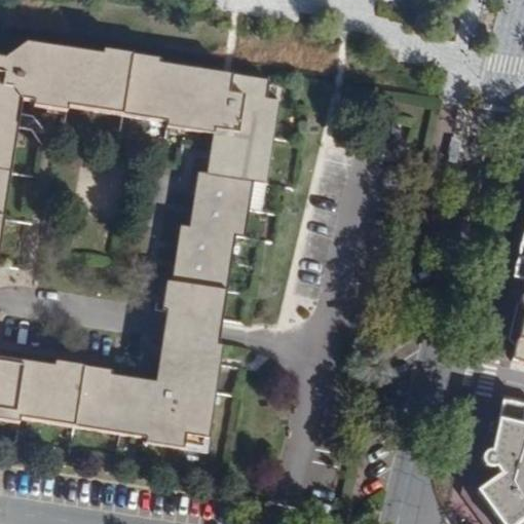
[(159,61),(160,55),(100,46),(99,51),(27,39),(4,54),(0,53),(0,92),(24,98),(37,100),(36,106),(48,108),(49,99),(69,102),(150,115),(151,107),(171,109),(169,118),(188,121),(187,129),(213,134),(223,135),(220,157),(210,156),(207,173),(197,172),(188,227),(181,225),(171,282),(166,282),(161,309),(167,310),(213,317),(216,299),(228,300),(230,289),(221,288),(229,234),(239,236),(245,237),(254,182),(264,183),(269,149),(259,147),(261,132),(272,134),(277,98),(265,96),(268,78),(230,72),(229,81),(176,72),(177,64),(159,61)]
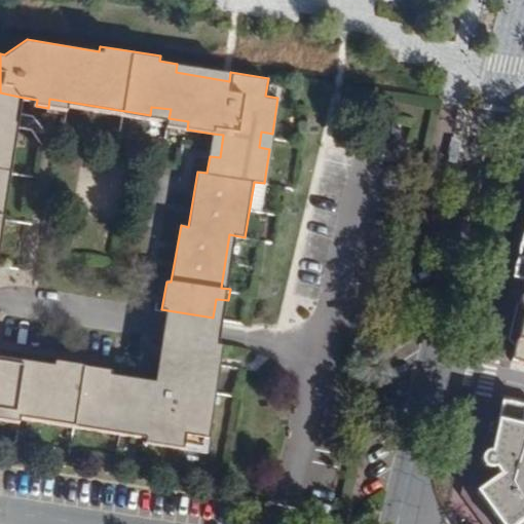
[(230,72),(177,64),(176,72),(229,81),(230,72)]
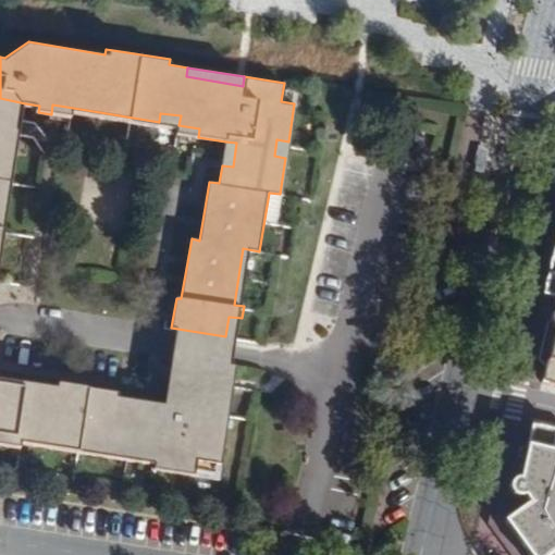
[(0,126),(21,131),(25,103),(0,98),(0,126)]
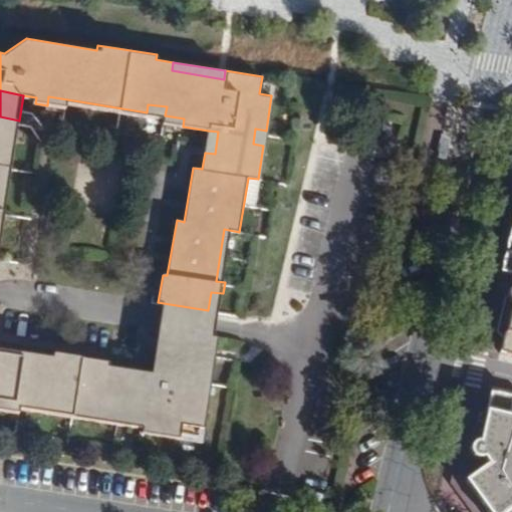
[(67,99),(48,96),(47,105),(66,108),(67,99)]
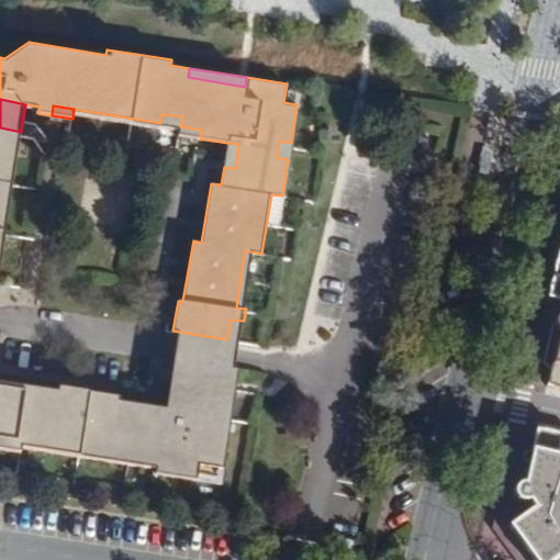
[(160,123),(180,126),(182,116),(161,114),(160,123)]
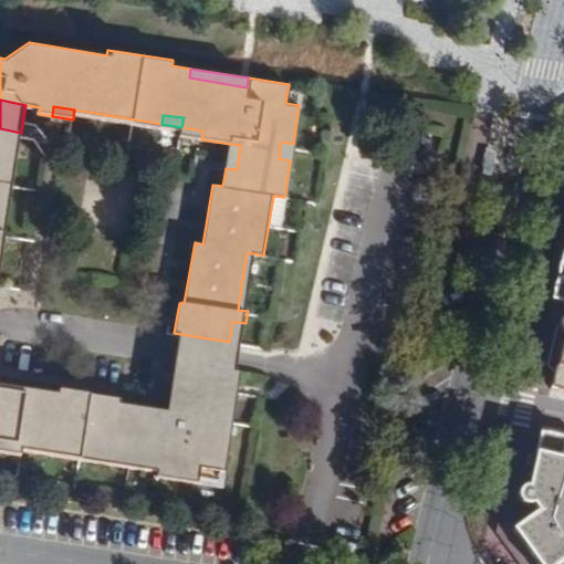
[(202,131),(181,127),(179,136),(201,139),(202,131)]
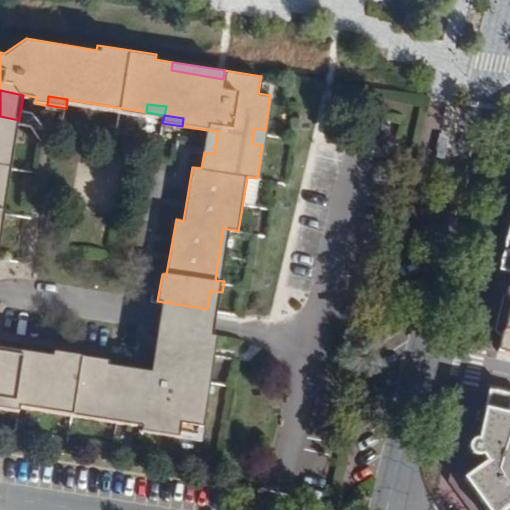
[(0,243),(19,120),(0,116),(0,243)]
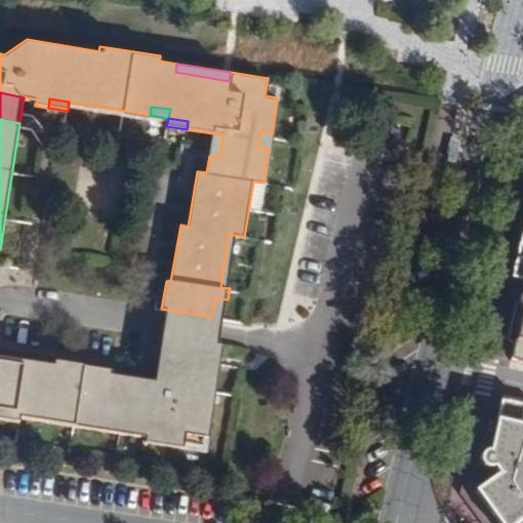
[(272,133),(260,131),(258,147),(269,149),(272,133)]
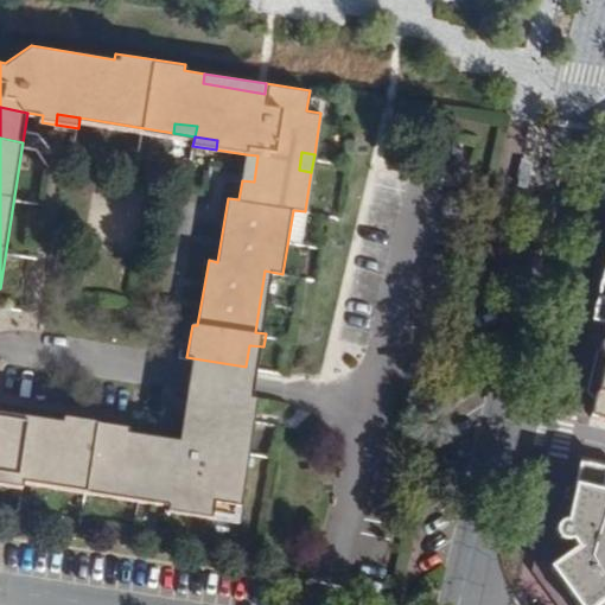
[(258,155),(246,154),(242,180),(254,182),(258,155)]
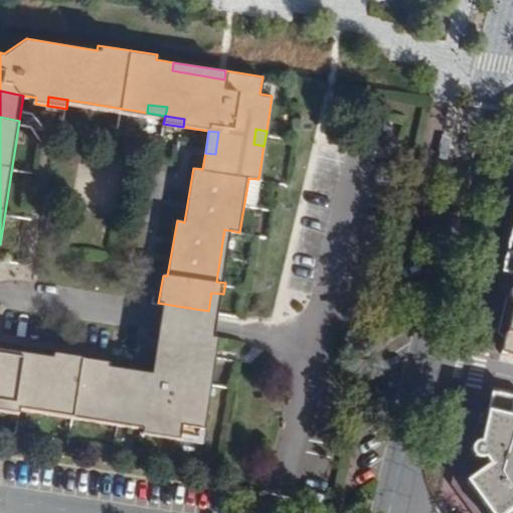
[(512,242),(512,202),(496,274),(506,276),(512,242)]
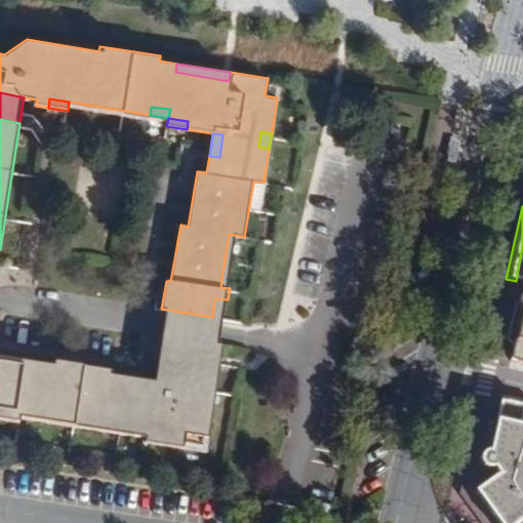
[(225,263),(234,264),(239,236),(229,234),(225,263)]
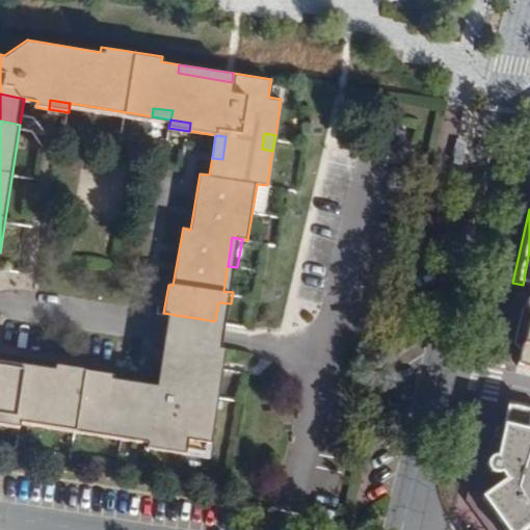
[(529,250),(523,285),(529,286),(529,290),(529,294),(520,293),(507,342),(513,349),(527,367),(529,367),(529,250)]
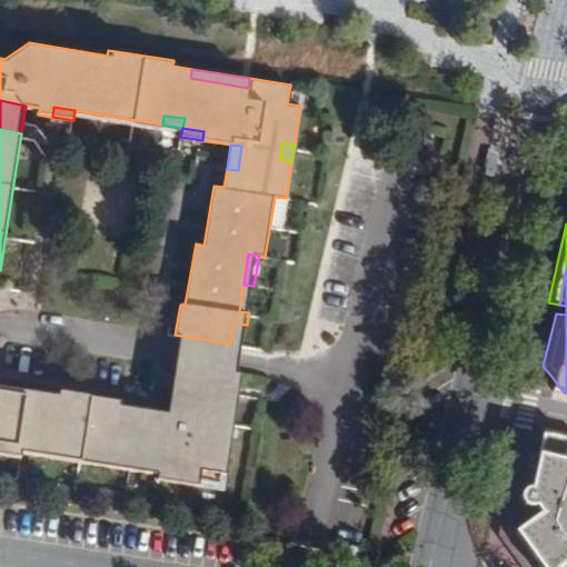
[(249,312),(254,286),(244,285),(239,311),(249,312)]
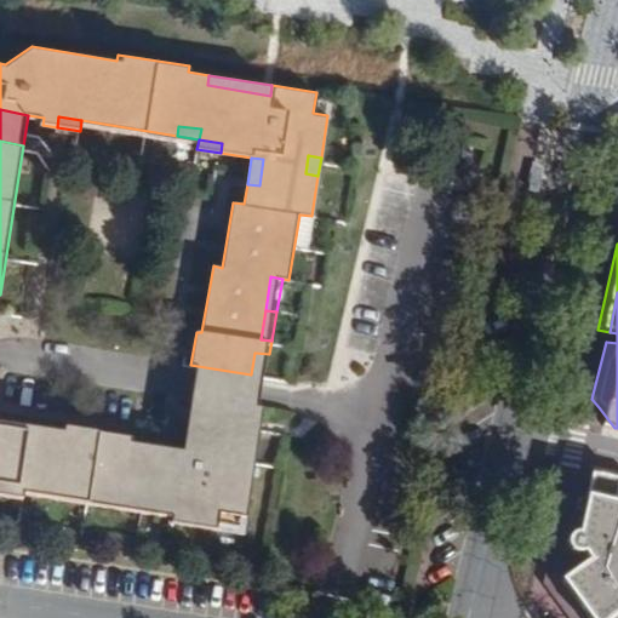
[(251,375),(264,377),(269,354),(255,353),(251,375)]
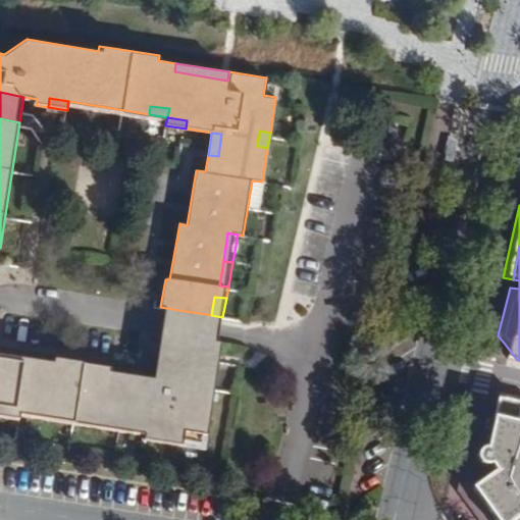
[(221,326),(222,317),(211,315),(166,308),(164,318),(158,351),(167,353),(214,361),(225,362),(229,336),(219,335),(221,326)]
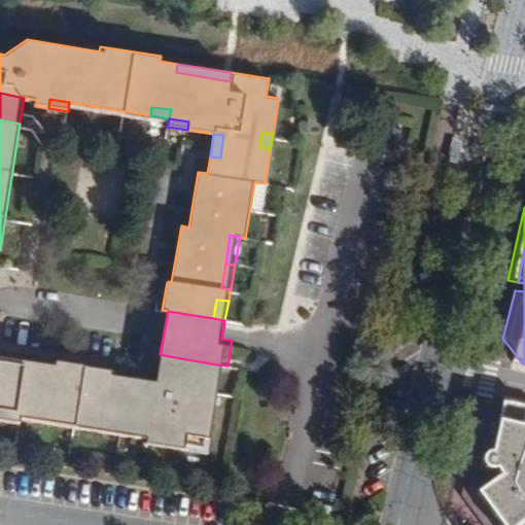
[(522,363),(509,346),(505,360),(522,363)]
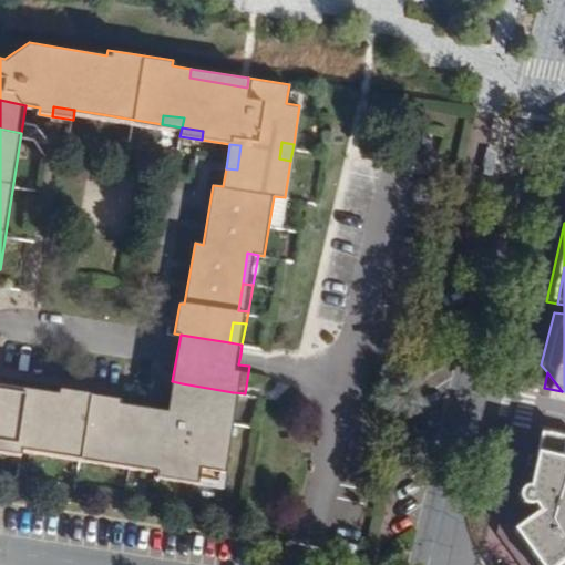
[(172,381),(166,412),(176,414),(182,383),(172,381)]
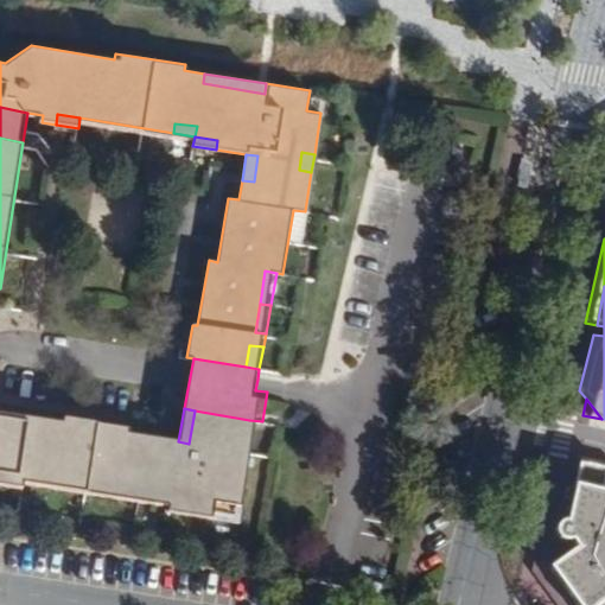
[(0,486),(14,490),(16,483),(169,507),(169,513),(212,518),(214,514),(246,520),(258,446),(241,444),(242,430),(248,431),(249,420),(195,411),(189,444),(188,454),(147,447),(148,438),(126,434),(127,427),(63,416),(62,422),(31,416),(29,428),(0,422),(0,486)]
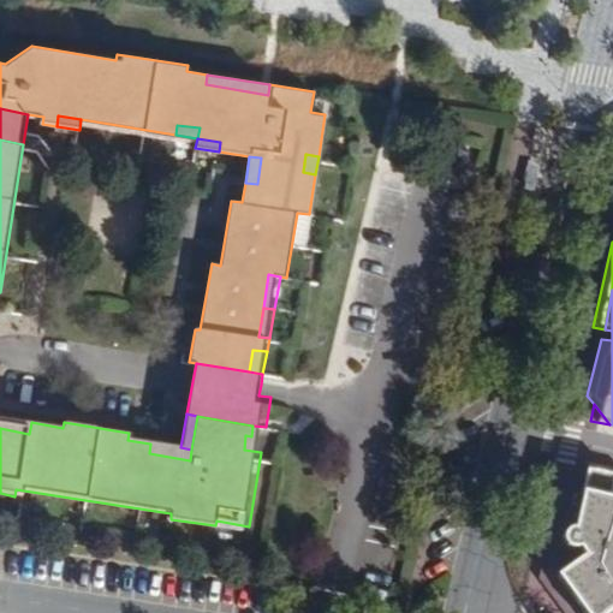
[(31,422),(0,416),(0,428),(29,434),(31,422)]
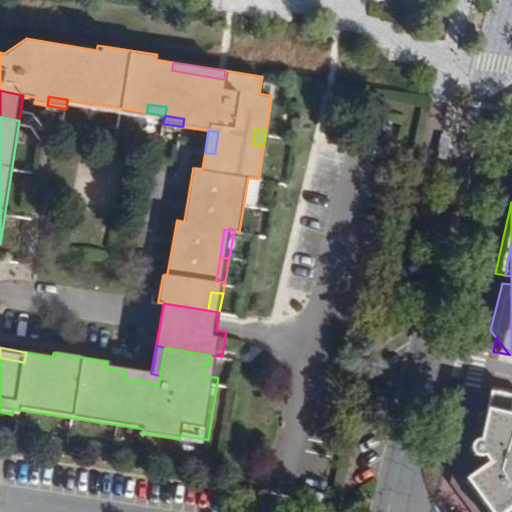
[(222,356),(211,355),(210,364),(205,363),(204,375),(218,377),(222,356)]
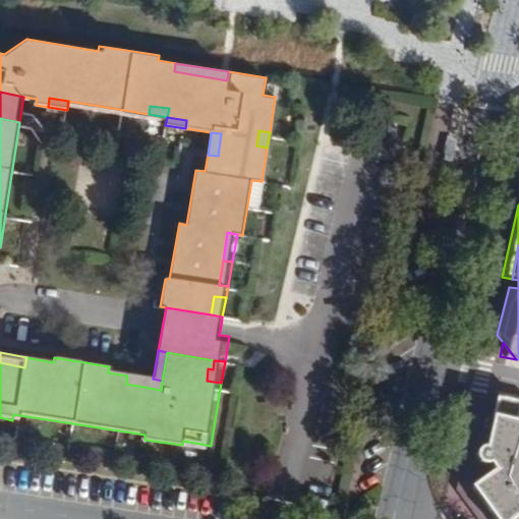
[(162,381),(153,379),(127,376),(126,384),(161,390),(162,381)]
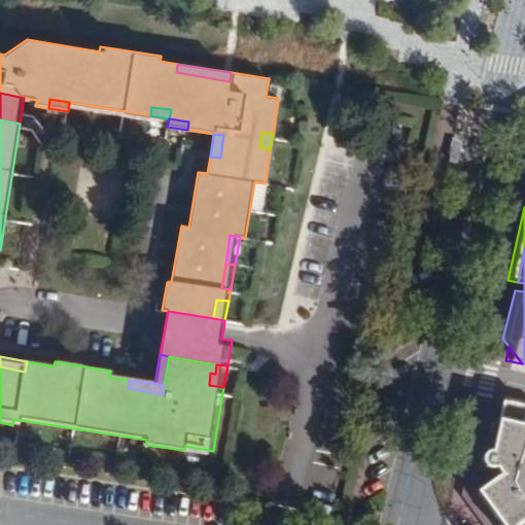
[(524,524),(524,408),(498,401),(494,424),(485,422),(468,490),(494,524),(524,524)]
